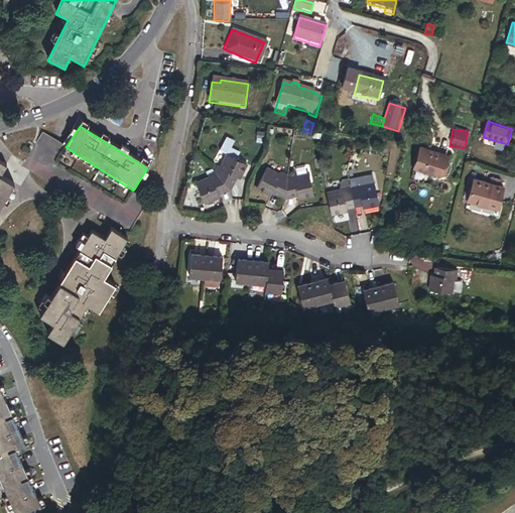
[(421,147),(417,169),(445,174),(451,153),(421,147)]
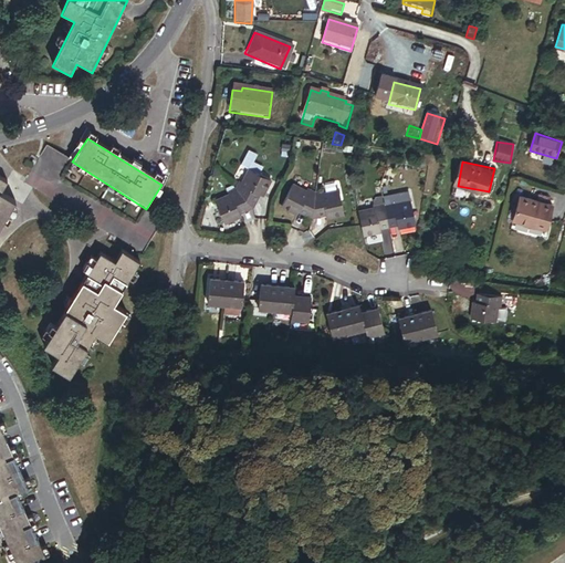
[(249,171),(241,185),(239,184),(234,191),(227,195),(228,198),(215,204),(223,227),(241,220),(240,217),(253,211),(259,199),(262,200),(271,184),(249,171)]
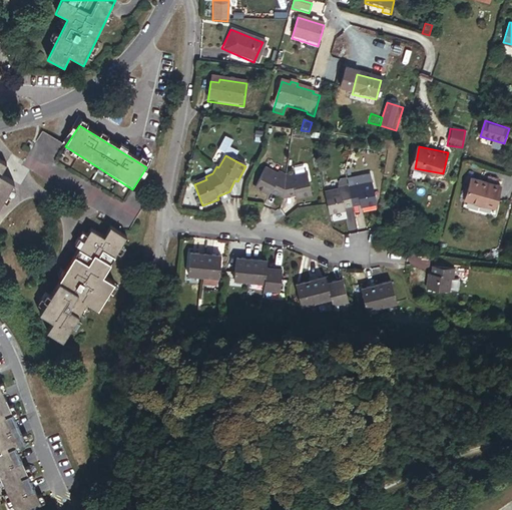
[(0,204),(12,185),(0,178),(0,173),(5,166),(0,163),(0,204)]
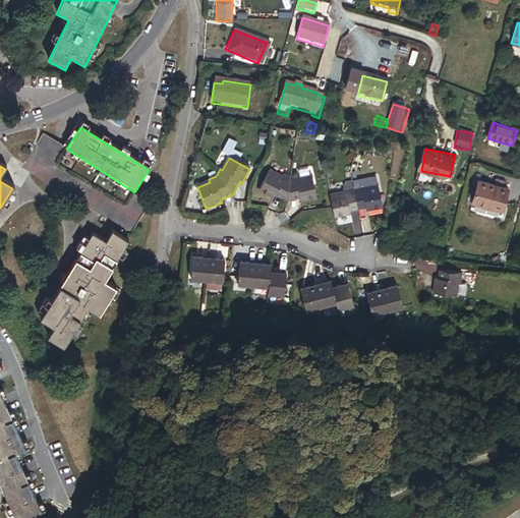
[(281,178),(269,172),(257,193),(273,200),(275,198),(286,205),(299,202),(299,205),(316,200),(311,178),(297,181),(297,178),(289,179),(282,176),(281,178)]
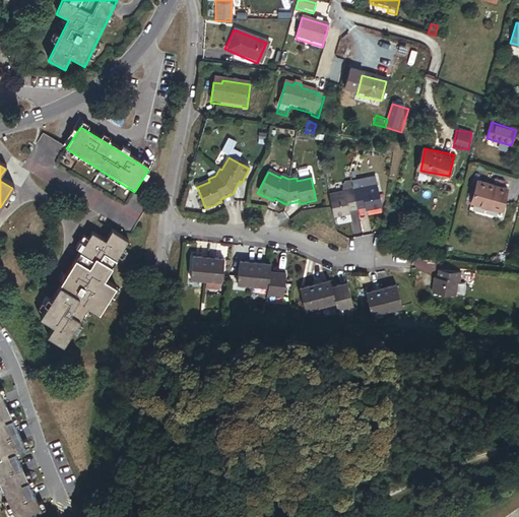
[(479,179),(473,201),(503,209),(509,187),(479,179)]
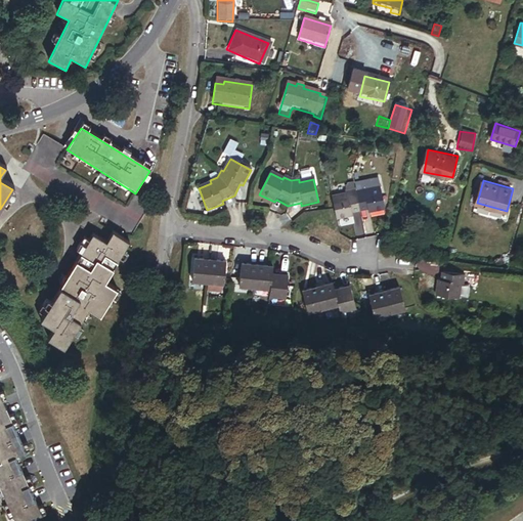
[(368,212),(368,214),(386,211),(380,181),(355,185),(356,189),(361,213),(368,212)]
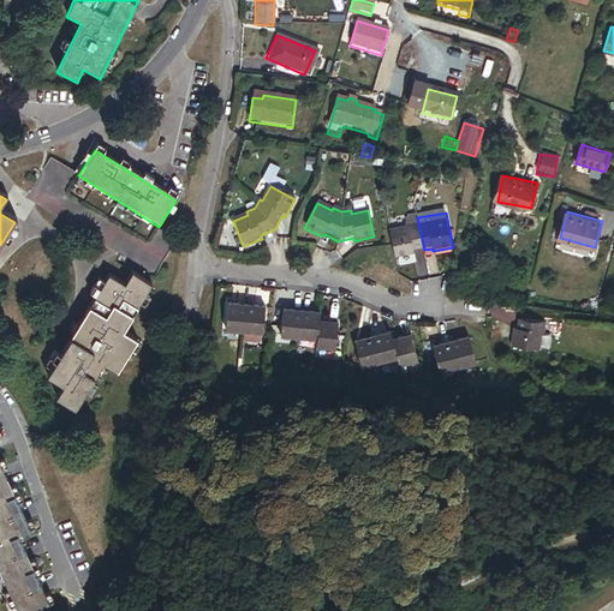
[(424,250),(418,222),(406,225),(407,228),(391,232),(397,259),(415,256),(415,252),(424,250)]
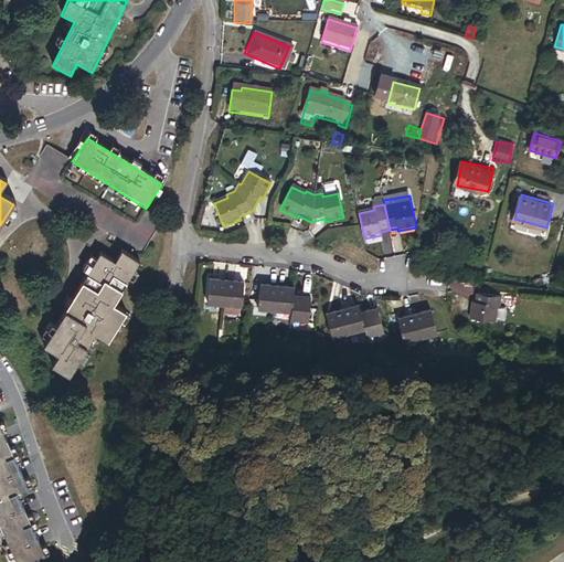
[(100,255),(42,350),(56,359),(50,370),(68,381),(94,338),(107,346),(125,315),(113,307),(139,265),(120,254),(115,264),(100,255)]
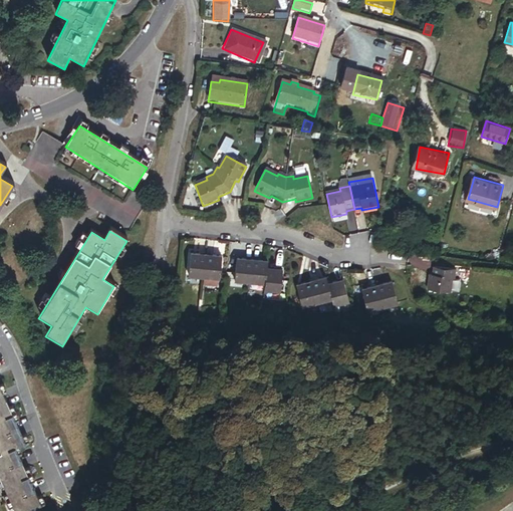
[(220,259),(189,256),(186,278),(218,281),(220,259)]
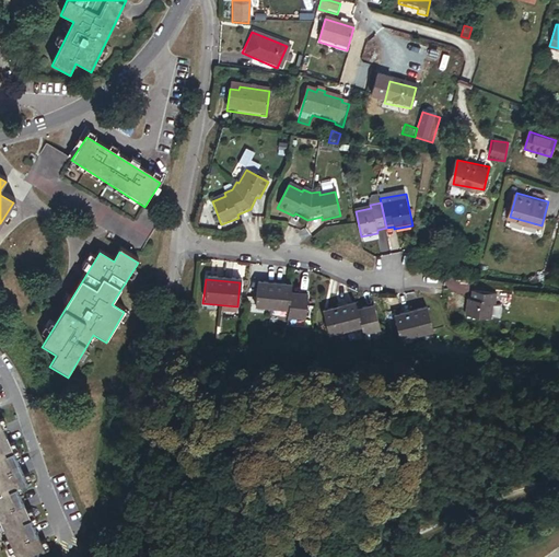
[(289,288),(255,285),(253,309),(287,312),(286,321),(304,323),(306,298),(289,296),(289,288)]
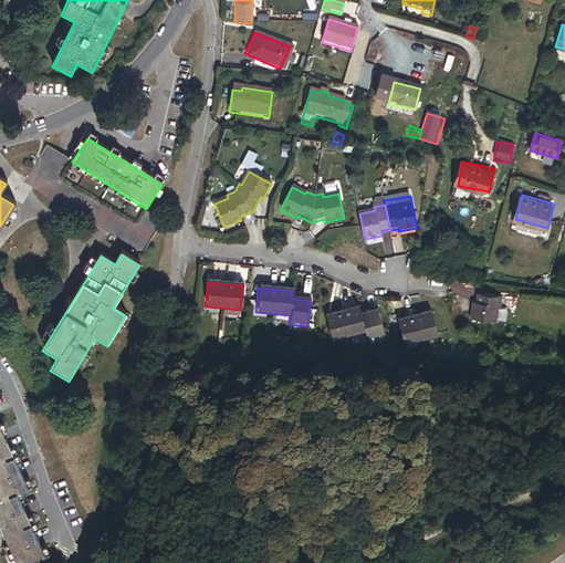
[(472,304),(470,323),(497,325),(497,324),(504,325),(505,312),(500,311),(502,299),(475,296),(475,305),(472,304)]
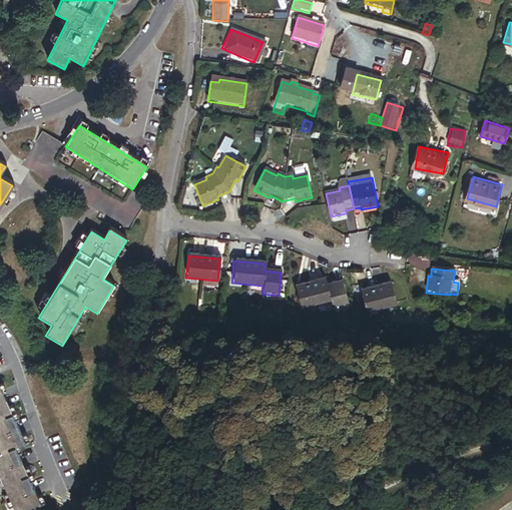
[(325,280),(295,288),(301,310),(331,301),(327,287),(325,280)]
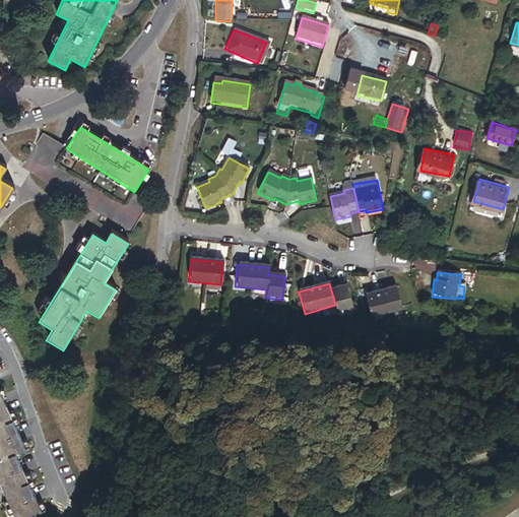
[(347,286),(331,291),(335,305),(337,312),(352,308),(347,286)]
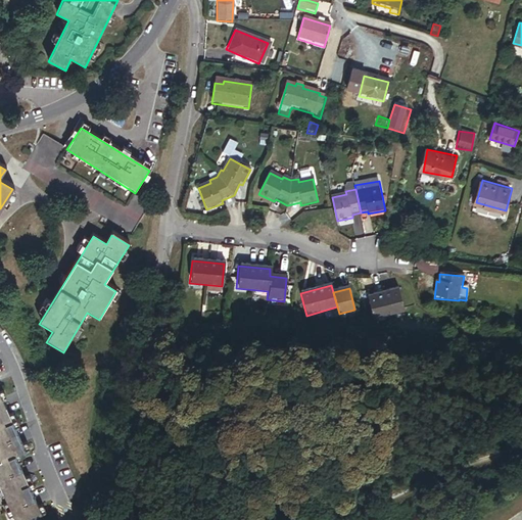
[(399,290),(368,298),(374,320),(405,311),(399,290)]
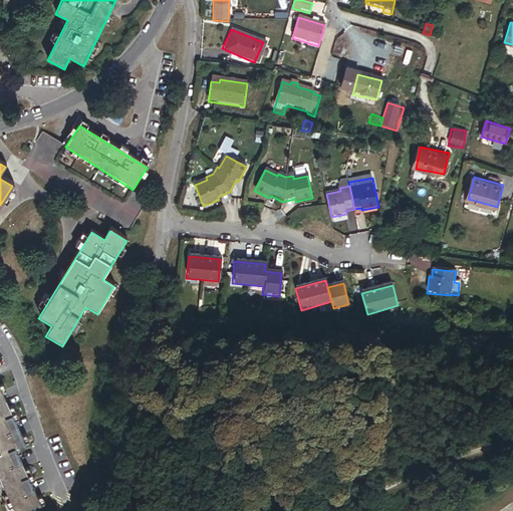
[(0,454),(1,456),(16,449),(25,445),(0,388),(0,454)]
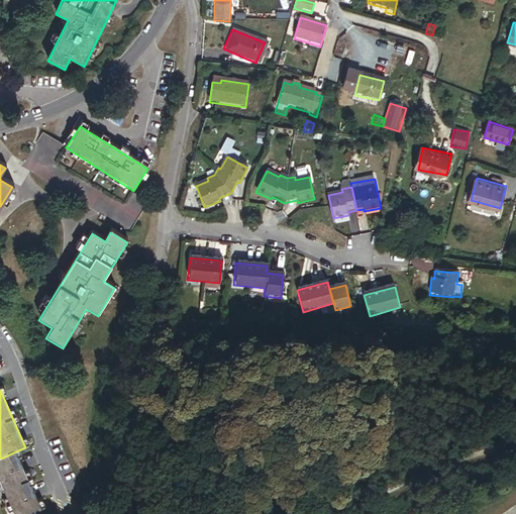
[(33,513),(41,510),(16,451),(1,458),(0,458),(0,485),(7,500),(13,513),(33,513)]
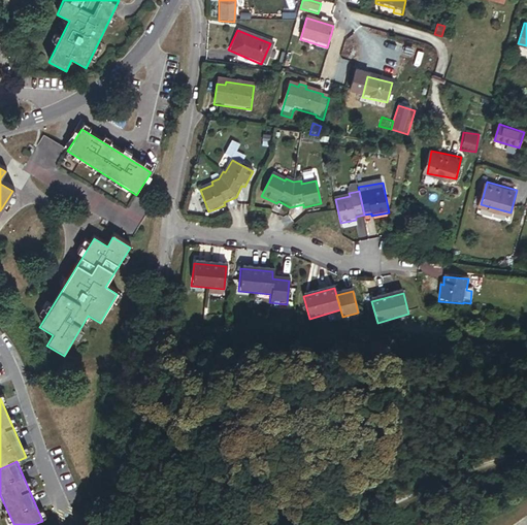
[(13,524),(7,511),(2,514),(7,524),(13,524)]
